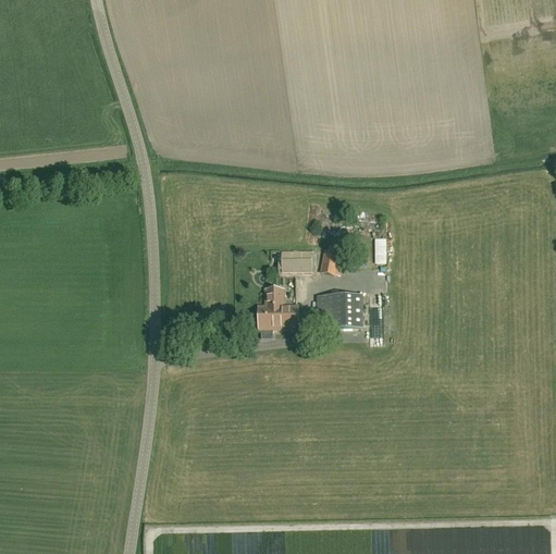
[(335,226),(335,213),(322,213),(322,226),(335,226)]
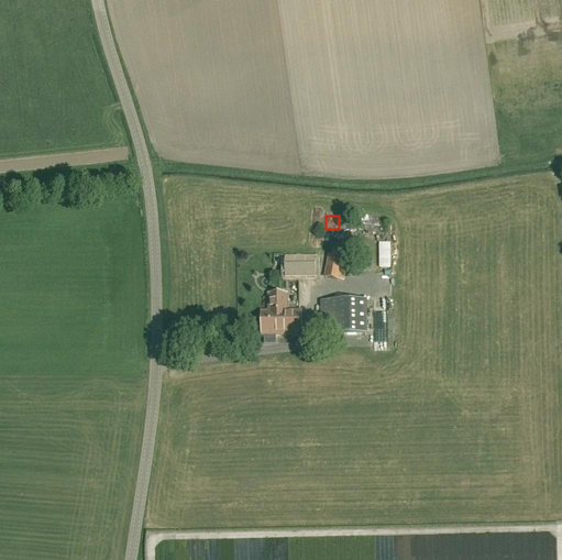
[(389,265),(389,240),(378,240),(378,265),(389,265)]
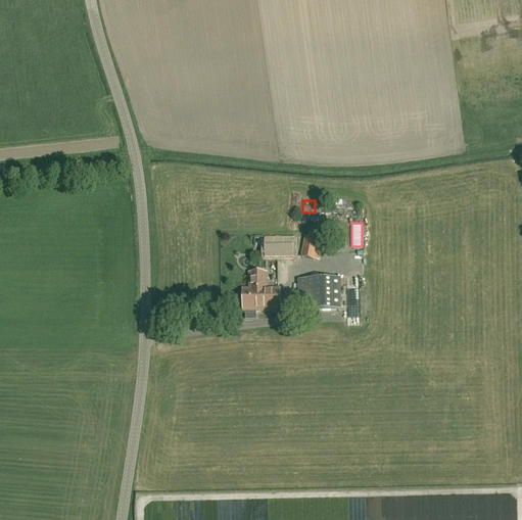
[(315,258),(319,236),(304,234),(299,255),(315,258)]
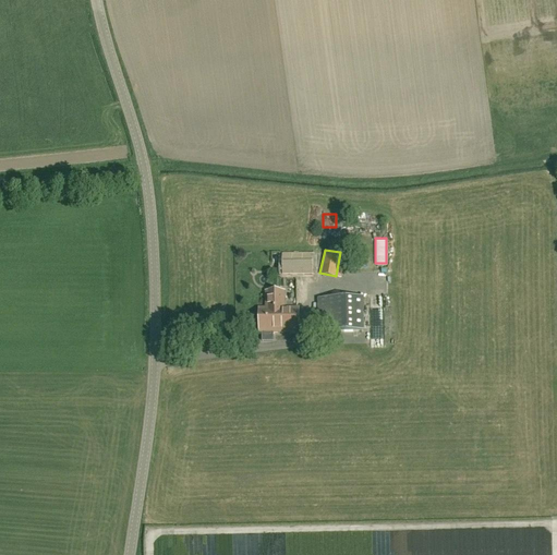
[(282,273),(311,272),(311,252),(282,253),(282,273)]
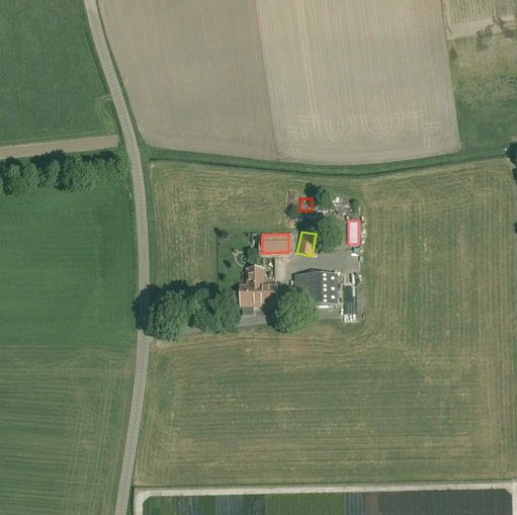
[(336,273),(294,274),(294,305),(337,305),(336,273)]
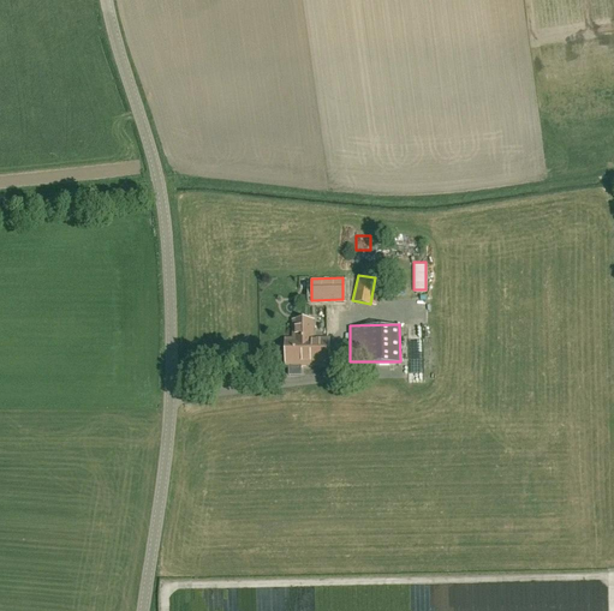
[(313,325),(292,325),(293,337),(286,337),(286,363),(287,363),(288,373),(300,372),(300,363),(328,361),(327,336),(313,337),(313,325)]
